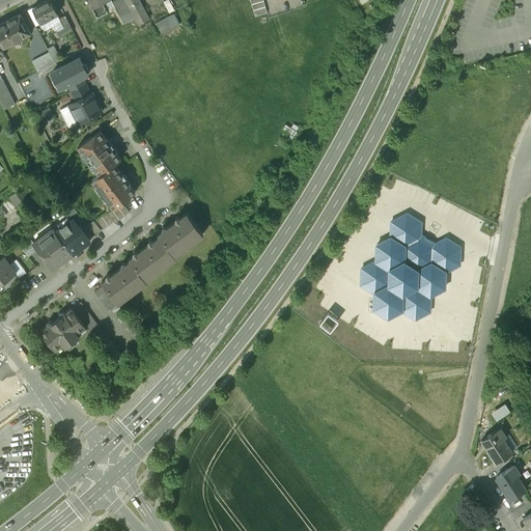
[(50,0),(45,0),(32,7),(40,23),(42,22),(45,29),(58,22),(54,16),(57,14),(50,0)]
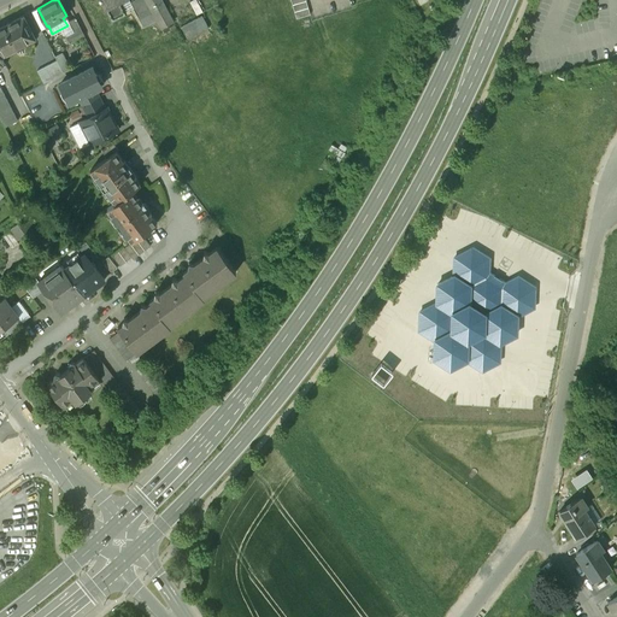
[(100,0),(112,21),(125,13),(119,1),(121,0),(100,0)]
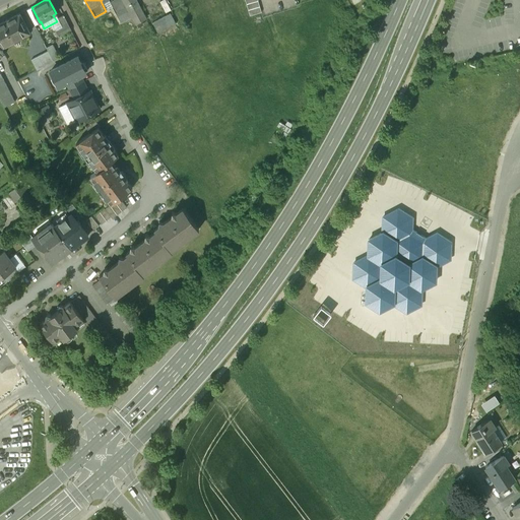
[(123,0),(113,0),(110,2),(121,22),(132,16),(123,0)]
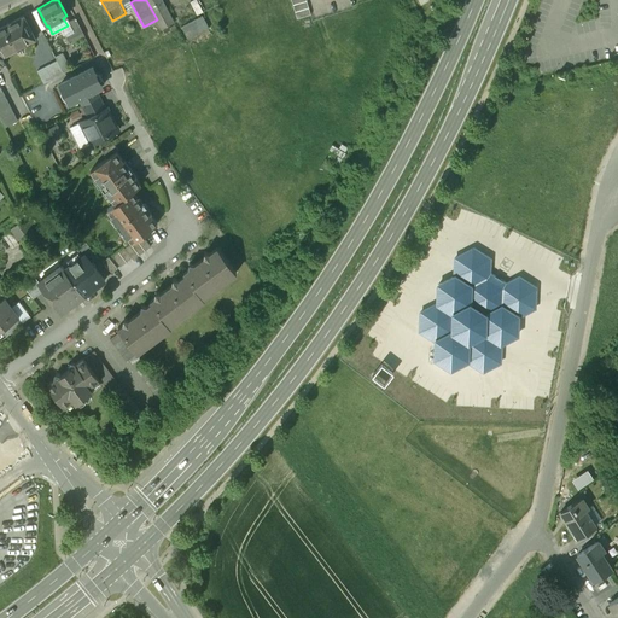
[(161,0),(146,0),(157,19),(162,28),(173,22),(161,0)]
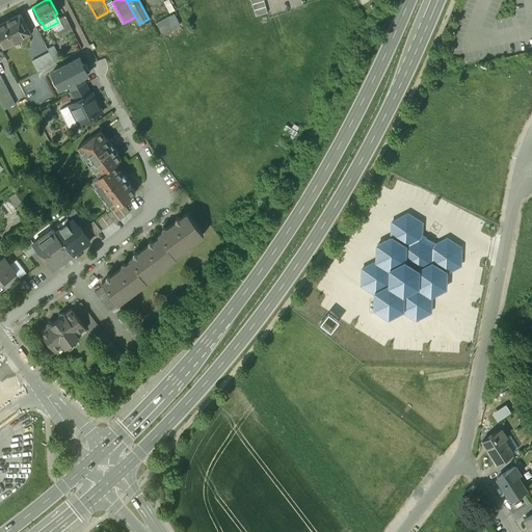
[(267,12),(263,0),(250,0),(256,16),(267,12)]
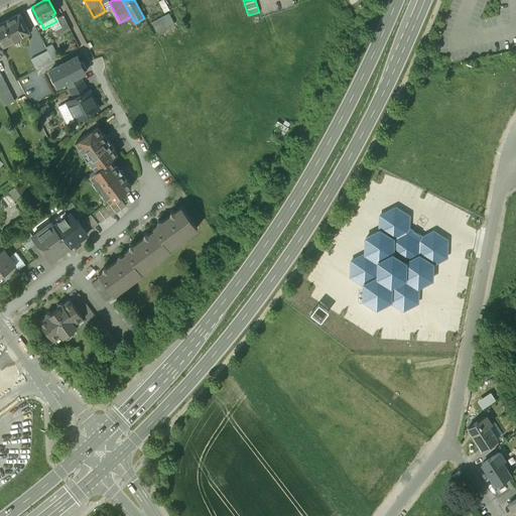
[(158,31),(176,22),(170,11),(153,20),(158,31)]
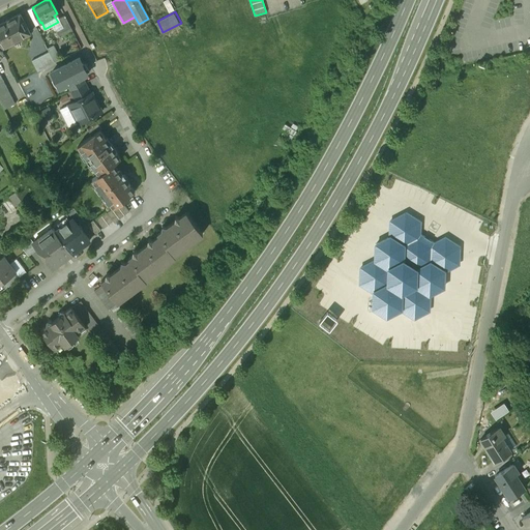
[(20,13),(0,23),(0,47),(0,48),(30,32),(20,13)]
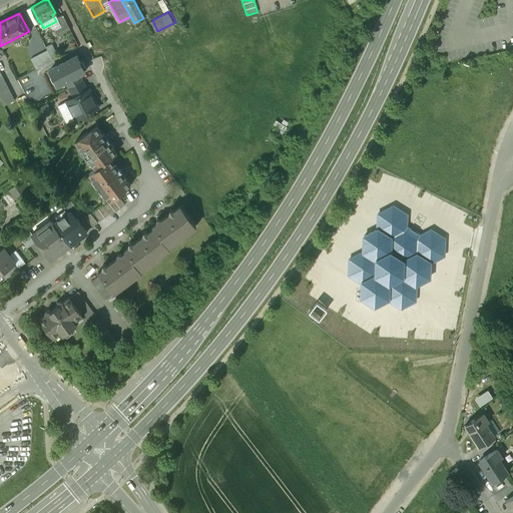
[(62,14),(57,17),(61,26),(67,23),(62,14)]
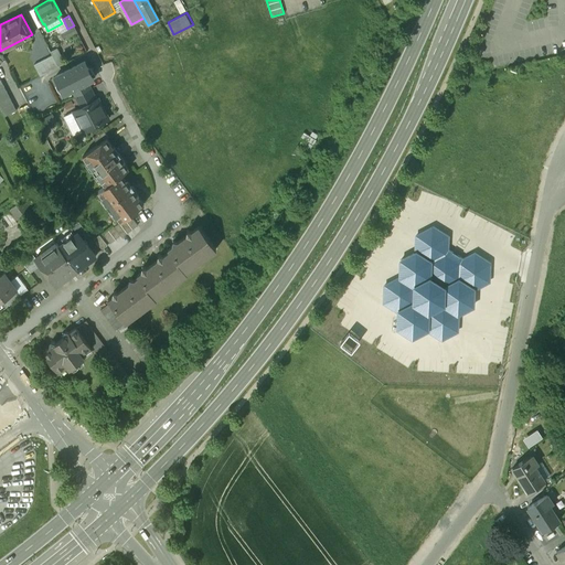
[(67,29),(60,32),(64,39),(77,32),(74,25),(67,29)]
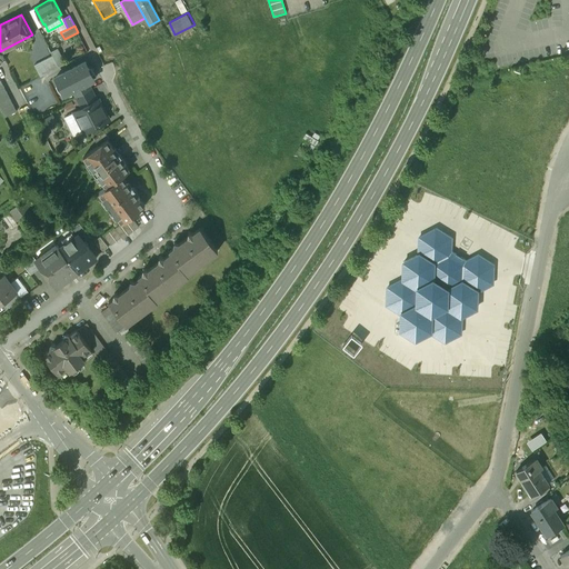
[(59,52),(52,56),(57,63),(62,60),(59,52)]
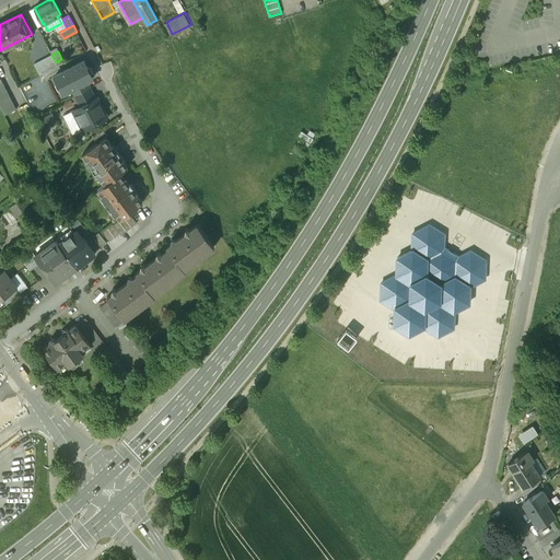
[(51,55),(34,63),(39,76),(57,66),(56,62),(51,55)]
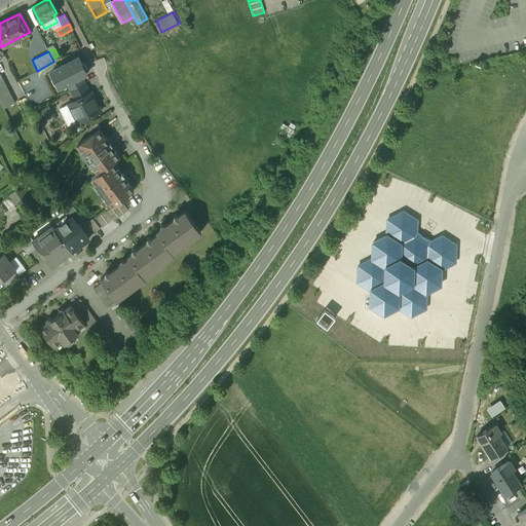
[(79,58),(51,71),(60,87),(67,84),(70,89),(84,82),(81,76),(87,74),(79,58)]
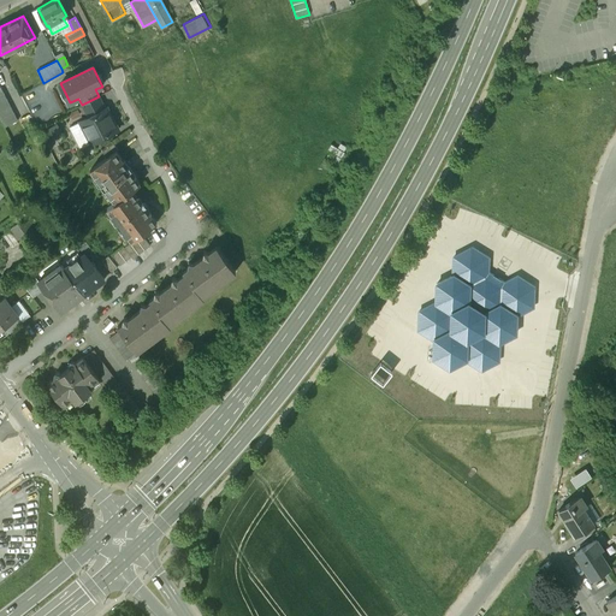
[(99,96),(82,105),(88,117),(105,108),(99,96)]
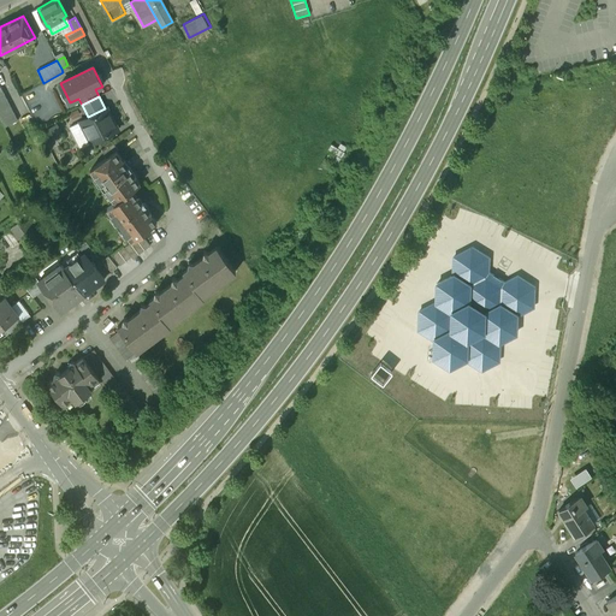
[(88,117),(80,122),(86,134),(93,131),(98,140),(100,138),(104,140),(106,137),(107,135),(118,129),(107,107),(105,108),(88,117)]
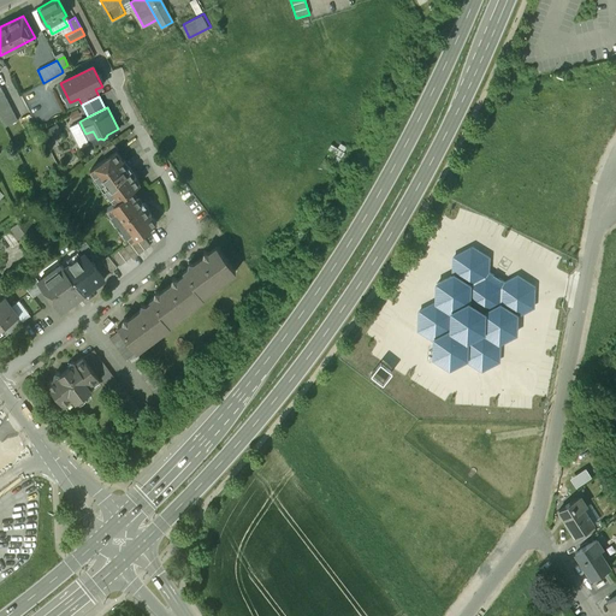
[(113,143),(102,152),(106,158),(116,150),(118,149),(113,143)]
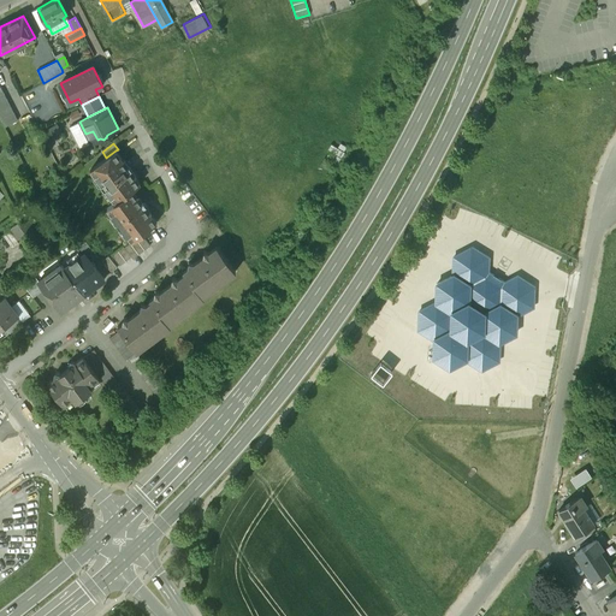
[(123,160),(116,150),(106,158),(90,170),(105,189),(106,188),(112,195),(110,196),(114,202),(132,189),(140,183),(135,177),(136,176),(131,170),(130,171),(128,167),(129,166),(124,160),(123,160)]
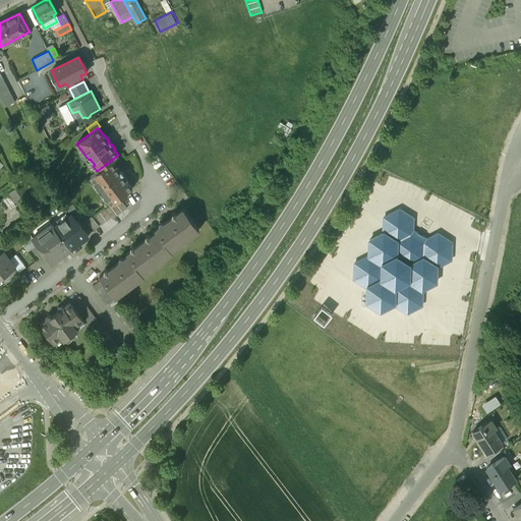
[(97,171),(90,176),(95,182),(97,180),(101,186),(99,188),(111,205),(119,197),(132,188),(126,180),(127,179),(117,165),(116,166),(112,160),(97,171)]
